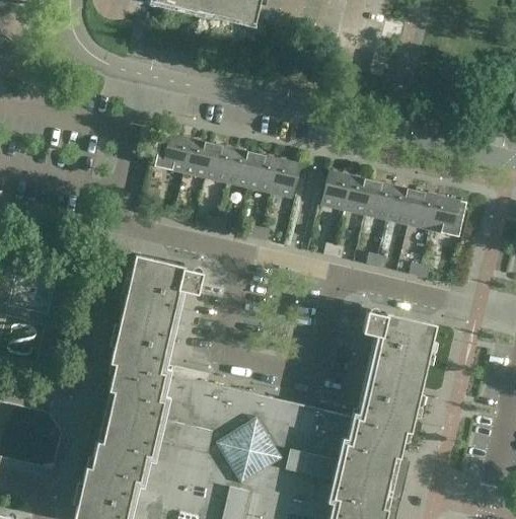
[(166,0),(253,20),(258,0),(166,0)]
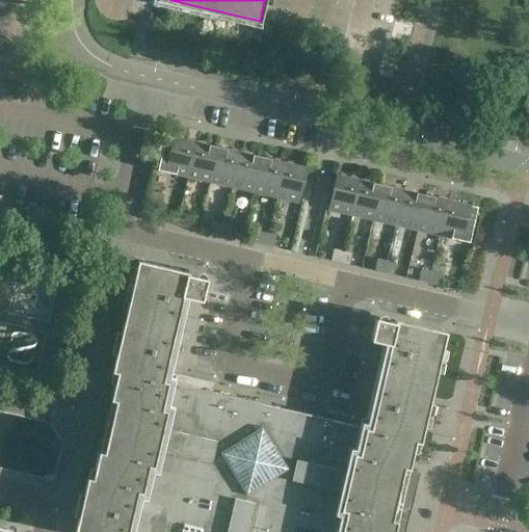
[(386,54),(380,76),(394,79),(399,57),(386,54)]
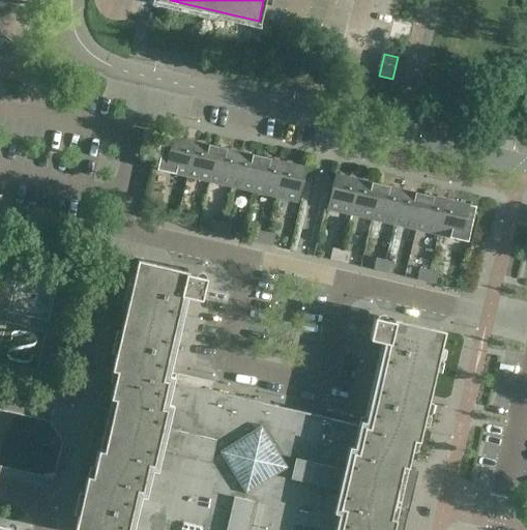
[(189,176),(198,141),(168,135),(159,169),(189,176)]
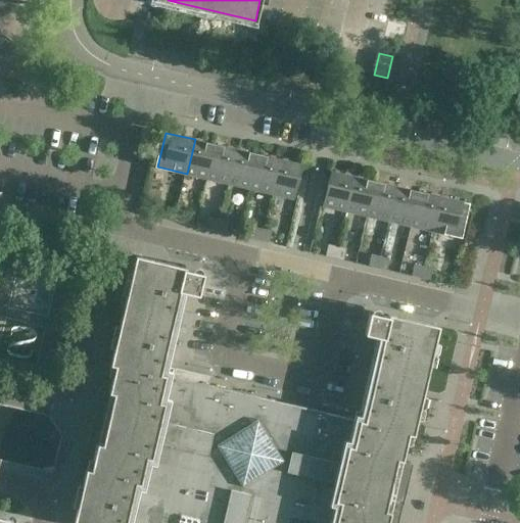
[(208,179),(217,144),(195,139),(187,174),(208,179)]
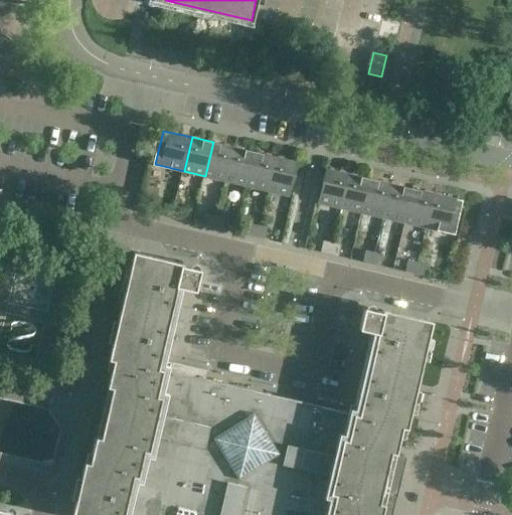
[(226,181),(234,147),(213,142),(205,176),(226,181)]
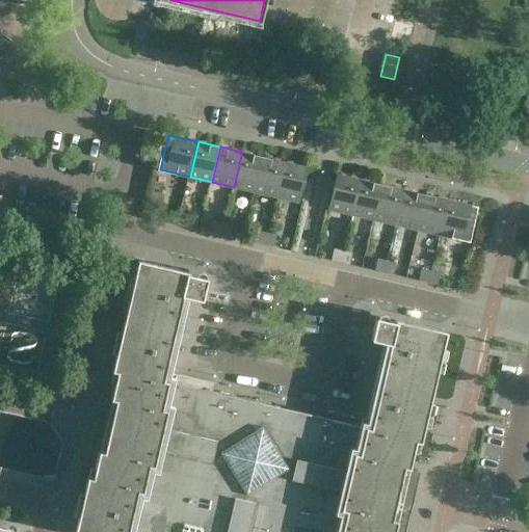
[(256,192),(264,157),(242,152),(234,187),(256,192)]
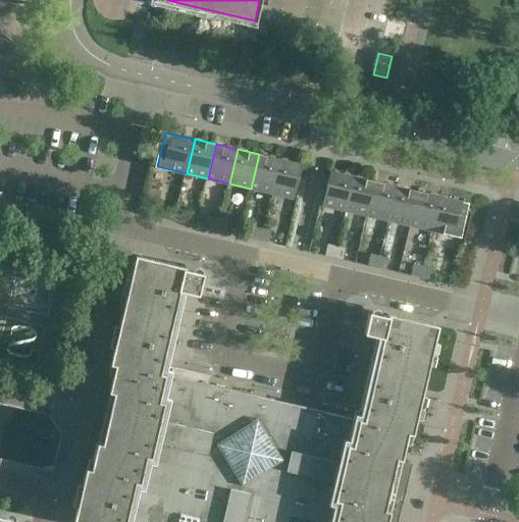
[(272,194),(280,159),(259,154),(251,189),(272,194)]
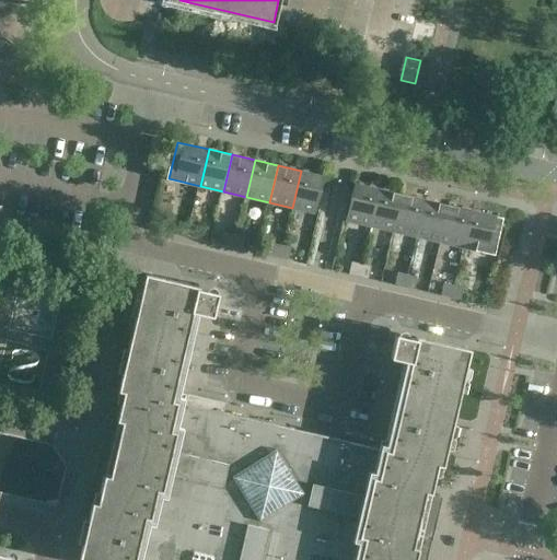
[(325,176),(301,171),(292,208),(316,213),(325,176)]
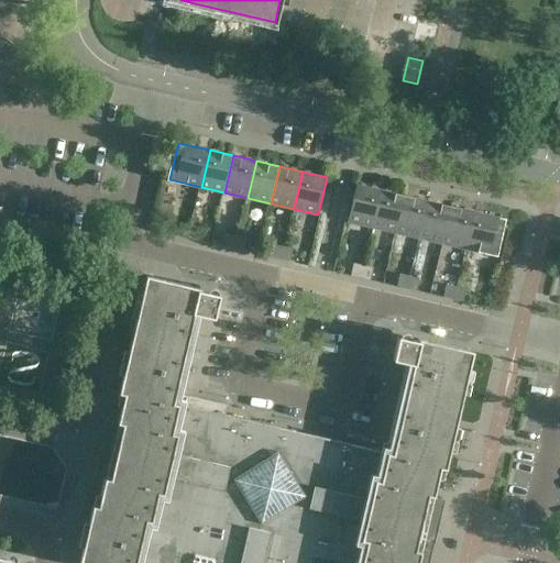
[(374,228),(383,190),(359,185),(350,222),(374,228)]
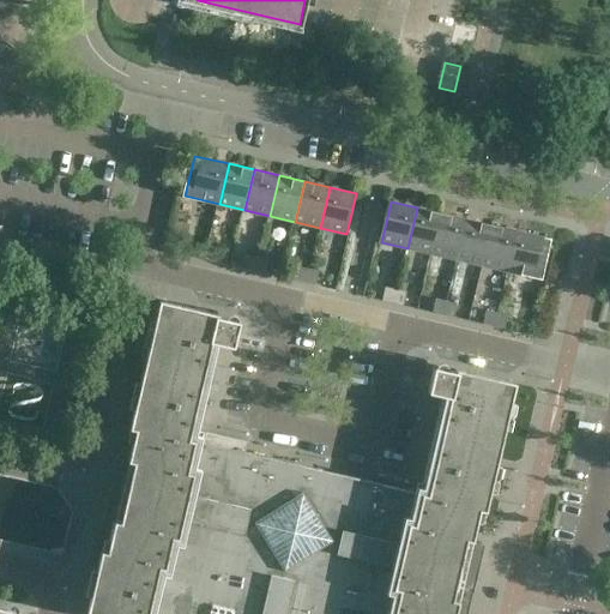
[(433,254),(442,214),(417,208),(408,248),(433,254)]
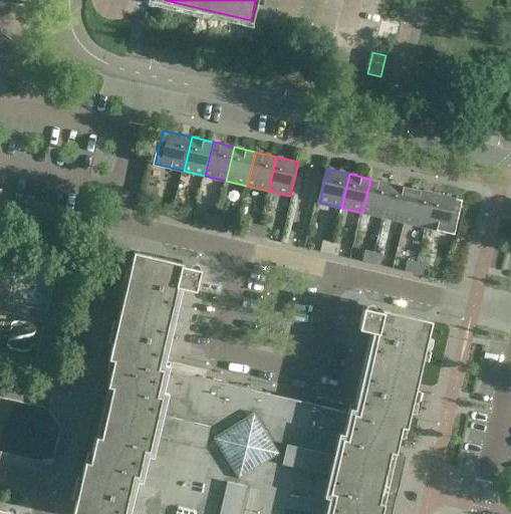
[(384,217),(392,184),(370,179),(362,213),(384,217)]
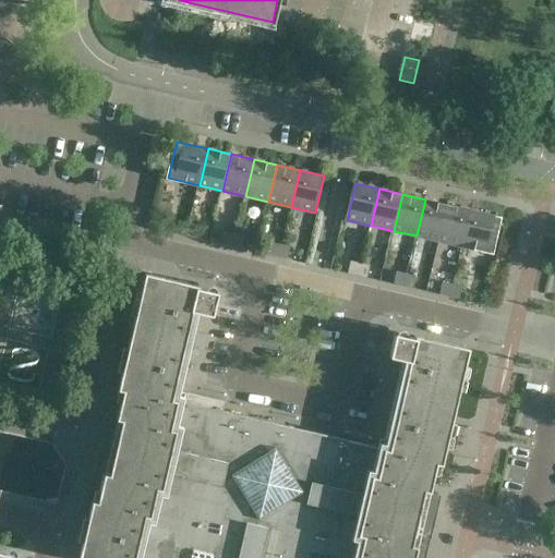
[(439,241),(448,204),(425,199),(417,235),(439,241)]
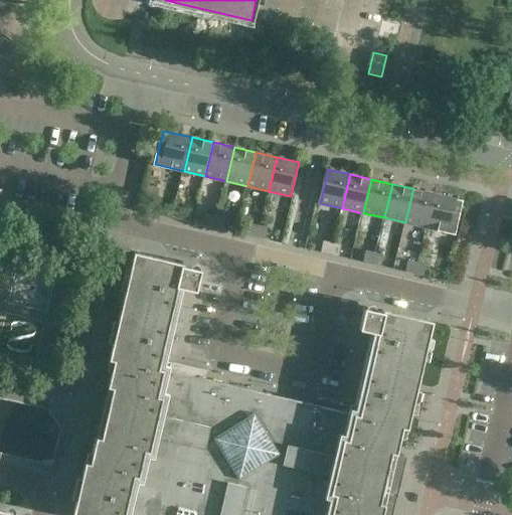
[(427,227),(435,193),(413,188),(405,222),(427,227)]
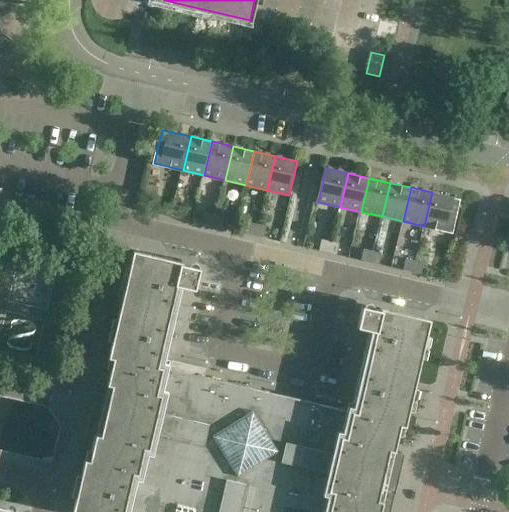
[(462,199),(432,192),(424,226),(454,233),(462,199)]
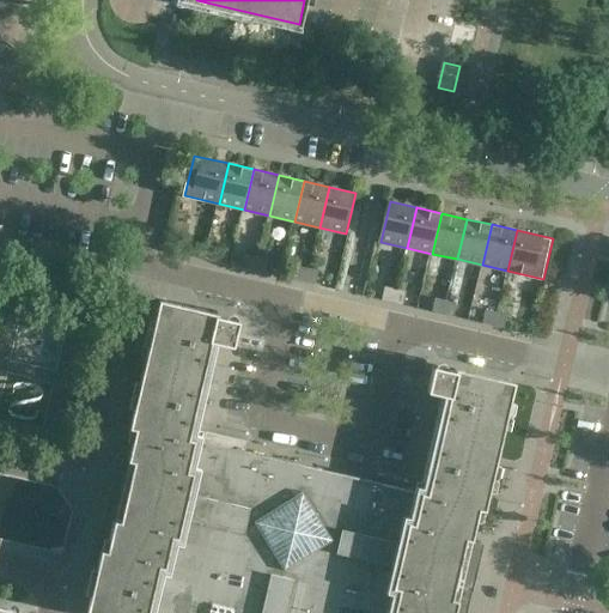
[(206,259),(209,246),(199,243),(196,256),(206,259)]
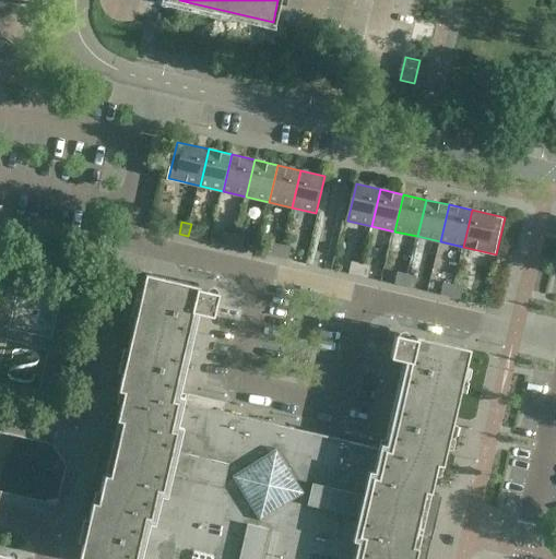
[(201,226),(191,224),(188,236),(198,238),(201,226)]
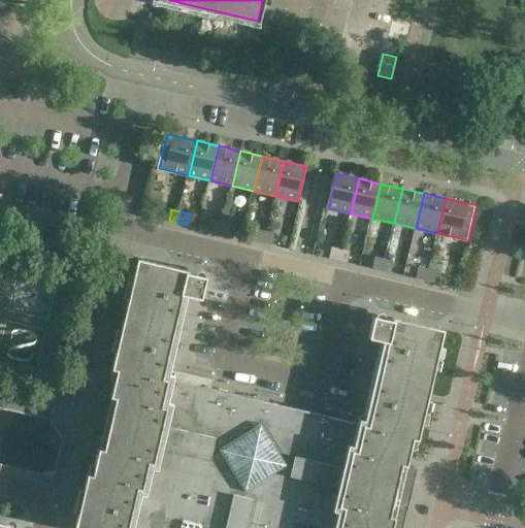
[(222,233),(224,221),(215,219),(212,231),(222,233)]
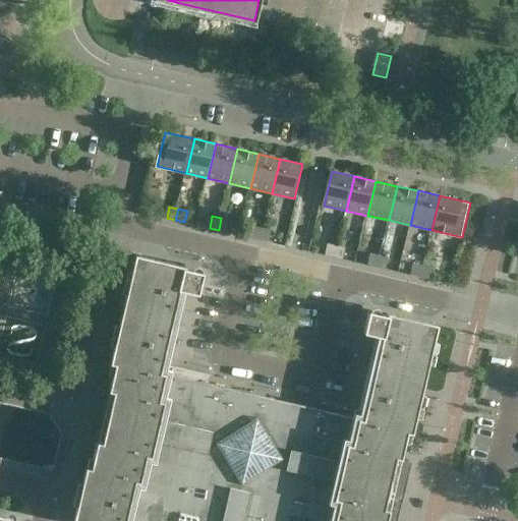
[(230,221),(221,218),(219,230),(227,232),(230,221)]
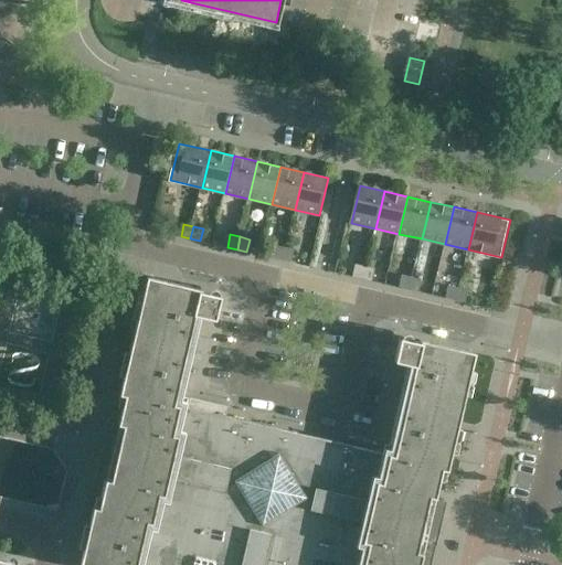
[(284,260),(286,247),(277,245),(274,258),(284,260)]
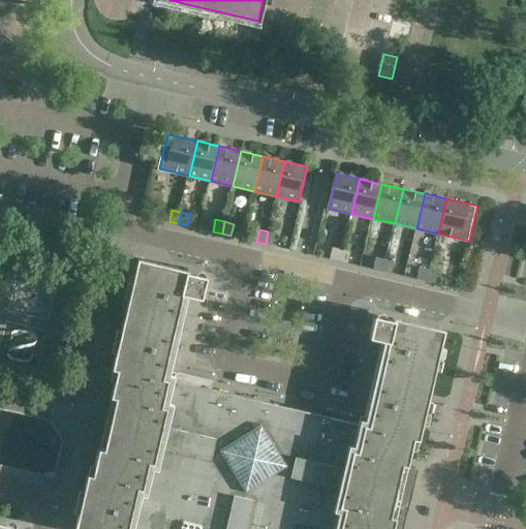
[(277,234),(268,231),(266,244),(275,246),(277,234)]
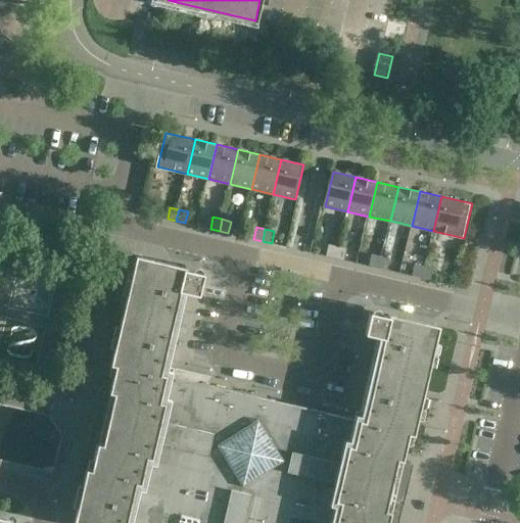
[(337,258),(340,246),(331,244),(328,256),(337,258)]
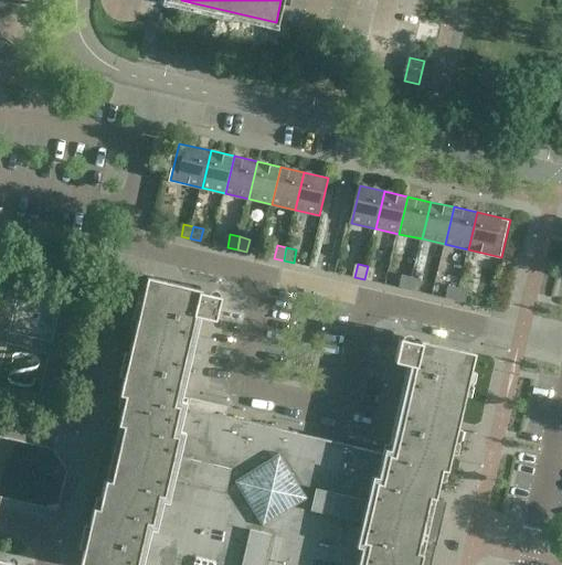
[(378,268),(368,266),(364,279),(374,281),(378,268)]
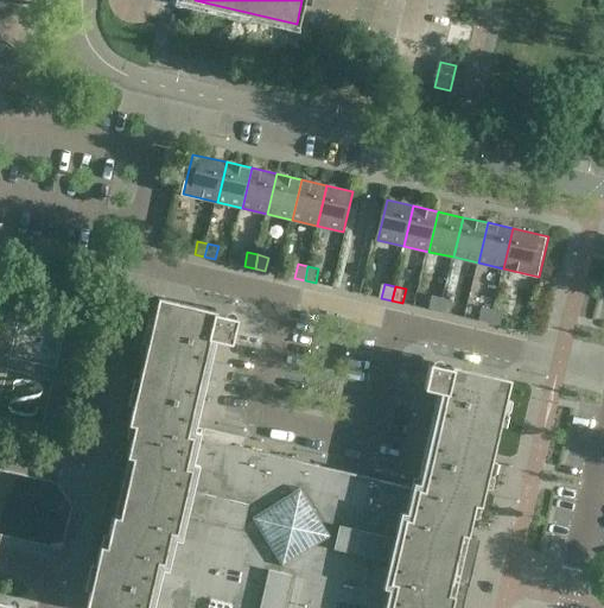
[(442,311),(445,298),(434,296),(431,309),(442,311)]
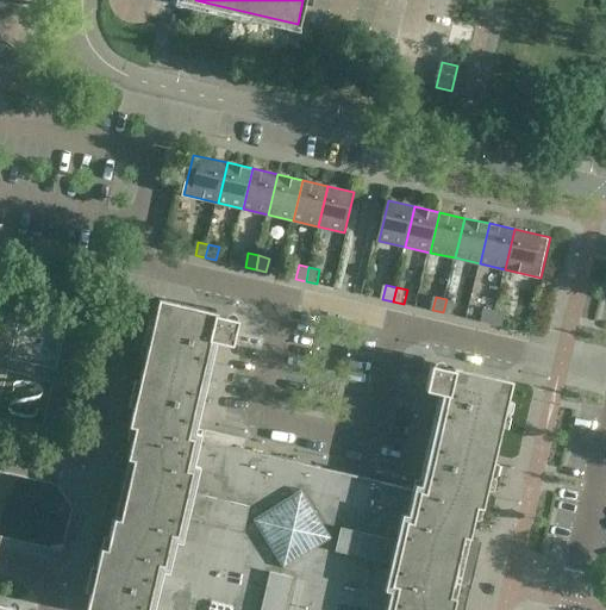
[(343,609),(344,607),(358,609),(467,609),(472,589),(441,582),(439,585),(437,584),(437,585),(408,578),(407,577),(412,556),(413,556),(413,555),(413,554),(418,534),(419,534),(419,533),(448,540),(448,541),(450,541),(449,545),(481,552),(491,510),(483,508),(513,381),(508,380),(455,367),(455,369),(447,365),(445,362),(444,361),(441,360),(438,361),(433,365),(428,390),(443,393),(420,490),(247,449),(249,439),(207,429),(205,440),(198,439),(220,342),(235,346),(241,319),(239,317),(237,315),(236,312),(233,312),(230,312),(229,315),(219,315),(220,312),(161,299),(132,423),(126,421),(116,466),(116,472),(107,504),(98,546),(102,547),(88,609),(343,609)]
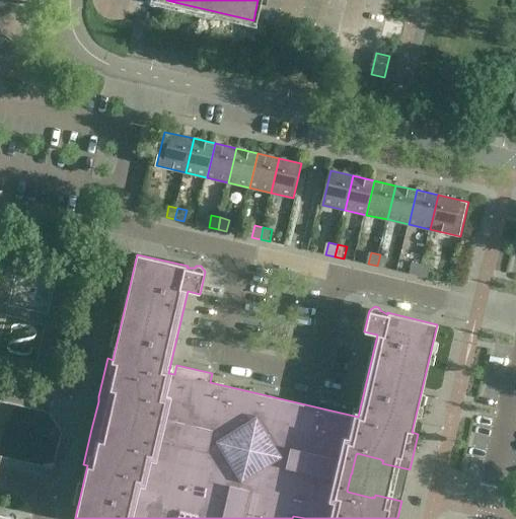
[(389,256),(380,254),(377,266),(386,269),(389,256)]
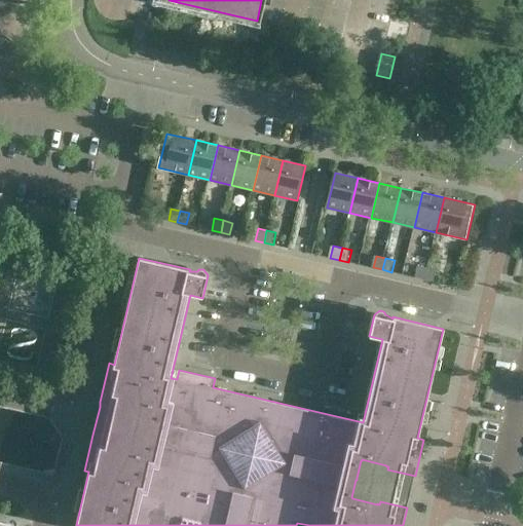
[(425,279),(427,268),(419,266),(416,277),(425,279)]
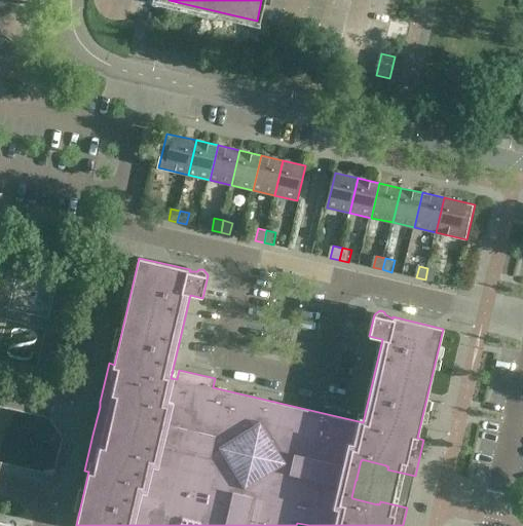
[(437,270),(427,268),(425,279),(435,282),(437,270)]
